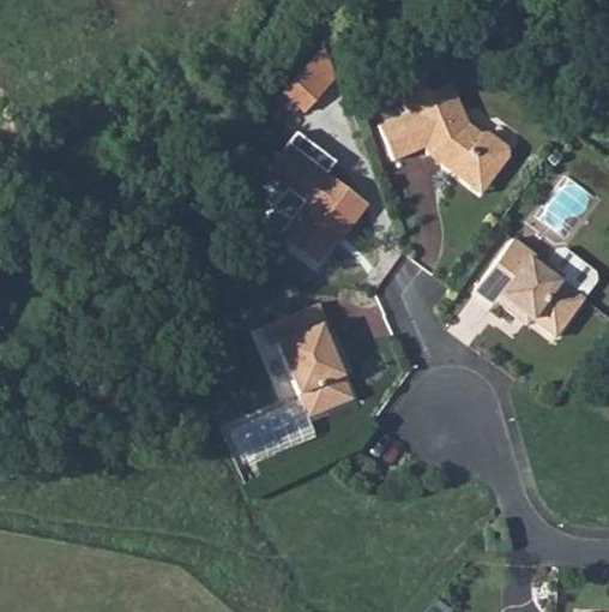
[(306,71),(287,94),(308,113),(329,90),(306,71)]
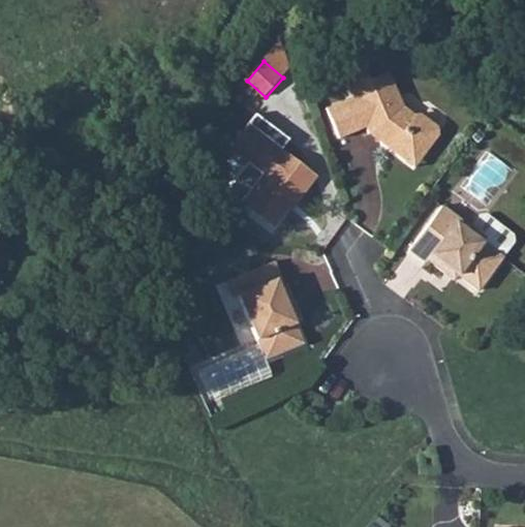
[(379,142),(405,159),(415,146),(424,151),(438,133),(435,125),(419,112),(413,114),(402,105),(388,71),(369,80),(366,73),(346,82),(352,95),(326,107),(338,135),(364,124),(368,132),(372,130),(379,136),(379,142)]
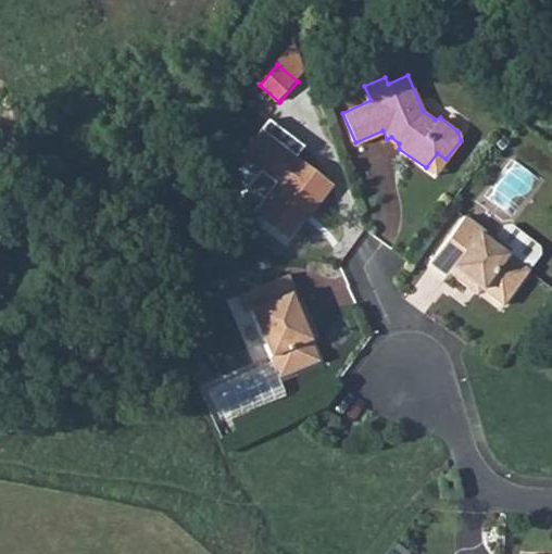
[(254,213),(289,239),(310,211),(317,208),(335,185),(262,130),(242,156),(277,183),(254,213)]
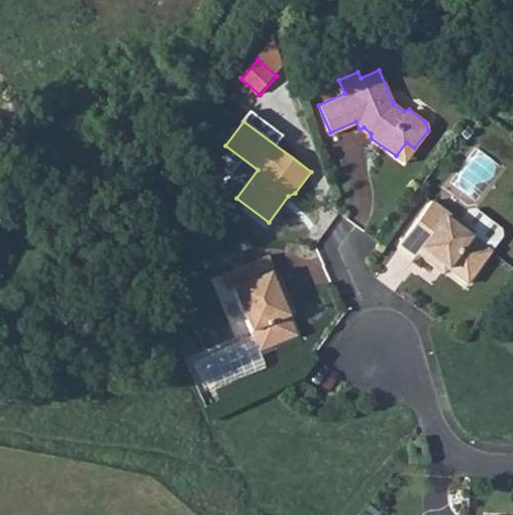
[(406,142),(396,156),(404,162),(414,147),(406,142)]
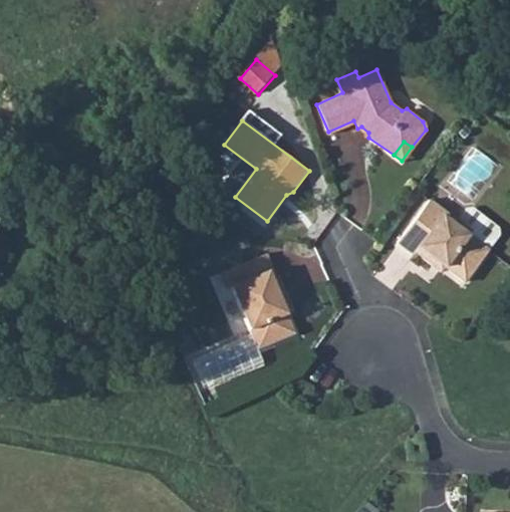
[(420,253),(437,264),(441,260),(448,265),(468,280),(491,247),(490,246),(501,231),(500,226),(472,206),(467,207),(459,218),(433,198),(401,242),(418,255),(420,253)]
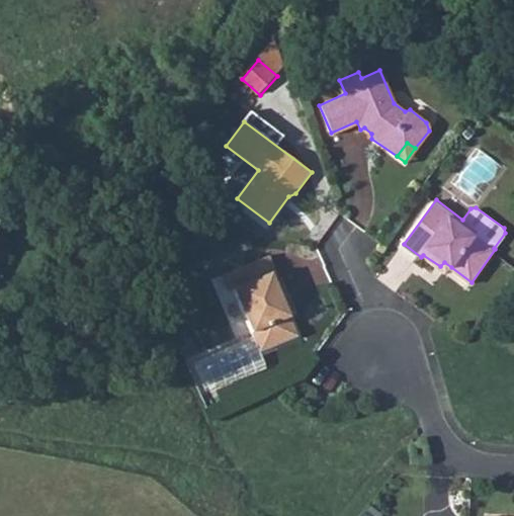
[(289,316),(283,304),(291,301),(281,276),(278,277),(269,256),(222,275),(228,291),(234,289),(259,352),(297,337),(289,316)]
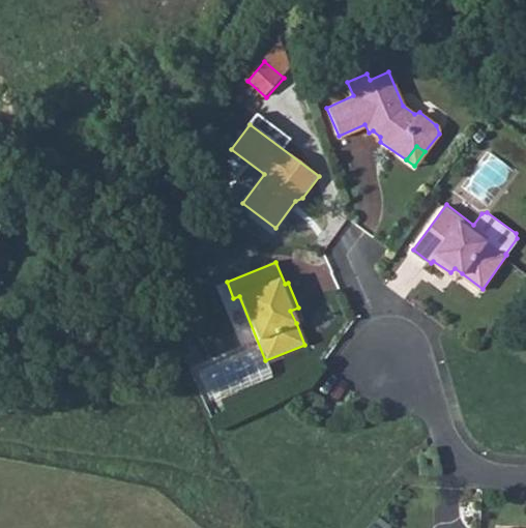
[(455,268),(450,272),(458,279),(462,273),(455,268)]
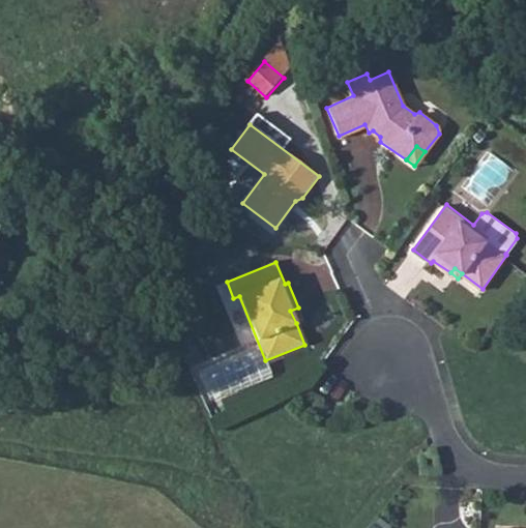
[(298,308),(290,311),(296,323),(304,321),(298,308)]
